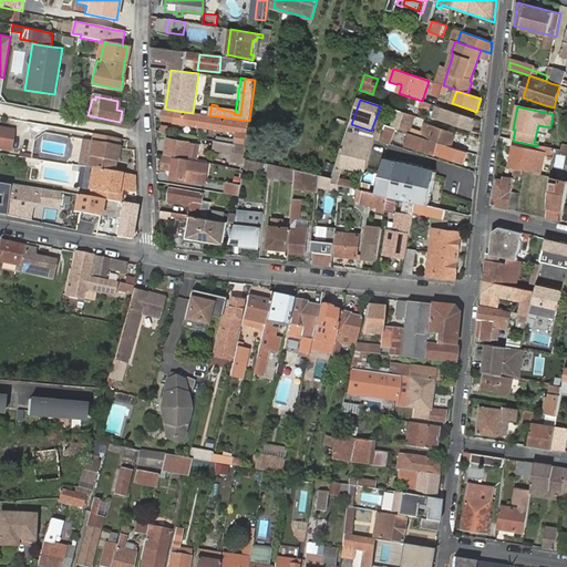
[(434,117),(472,131),(475,120),(437,107),(434,117)]
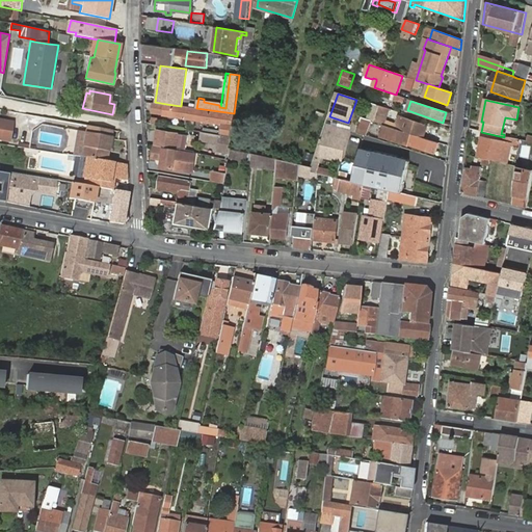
[(220,135),(230,137),(234,113),(196,108),(181,106),(166,104),(165,115),(221,125),(220,135)]
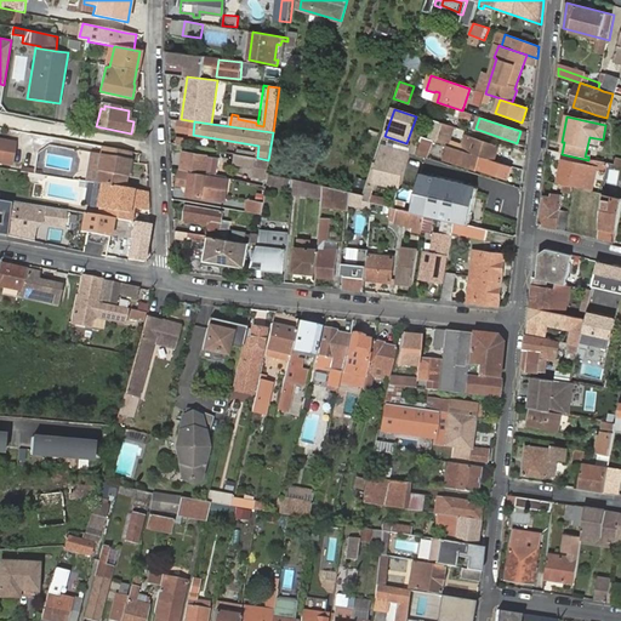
[(454,129),(443,125),(437,142),(448,146),(454,129)]
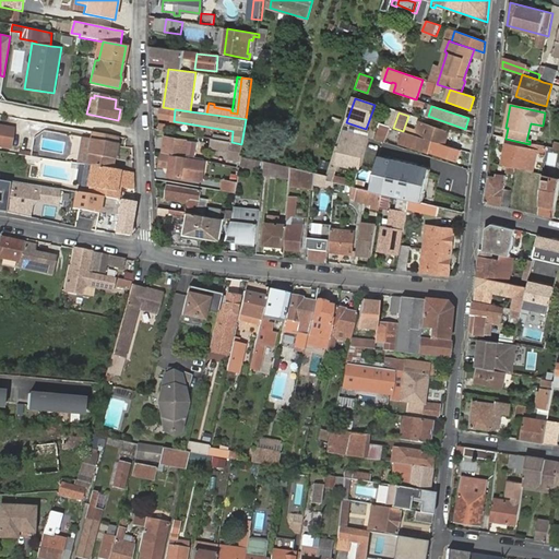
[(346,126),(344,132),(364,137),(366,129),(346,122),(346,126)]
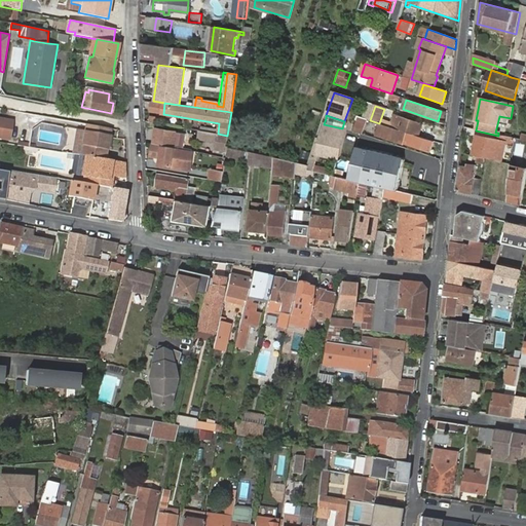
[(381,124),(407,133),(419,137),(423,126),(393,116),(390,124),(387,122),(387,121),(382,120),(381,124)]
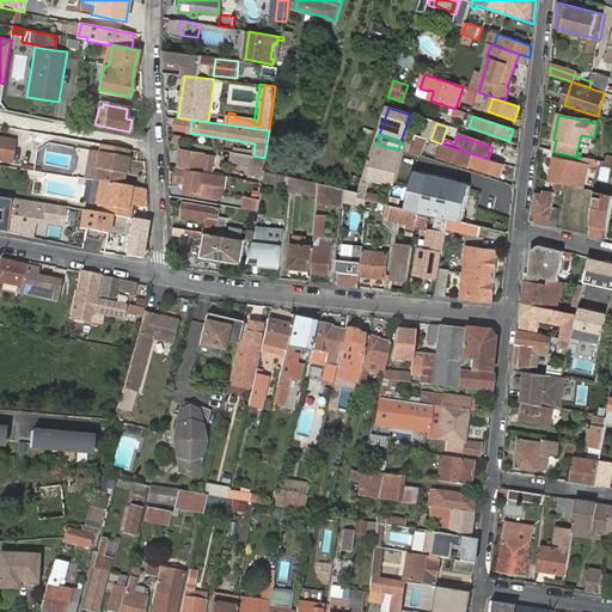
[(0,159),(12,163),(17,142),(0,138),(0,159)]
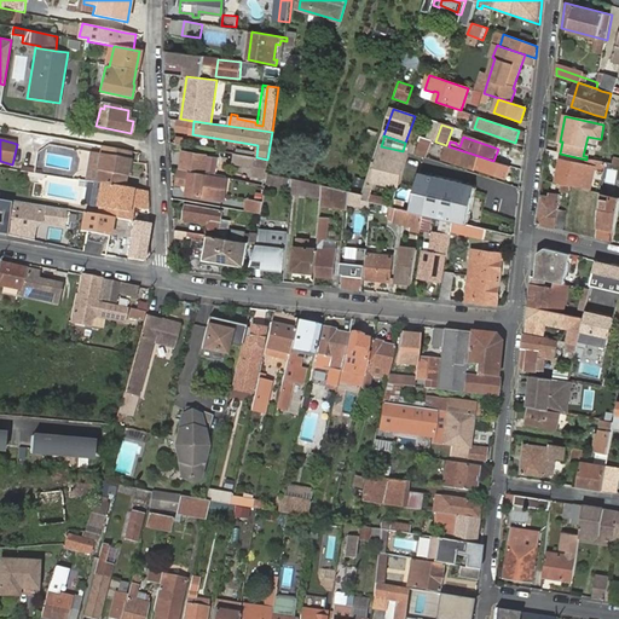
[(126,151),(98,145),(96,154),(125,160),(126,151)]
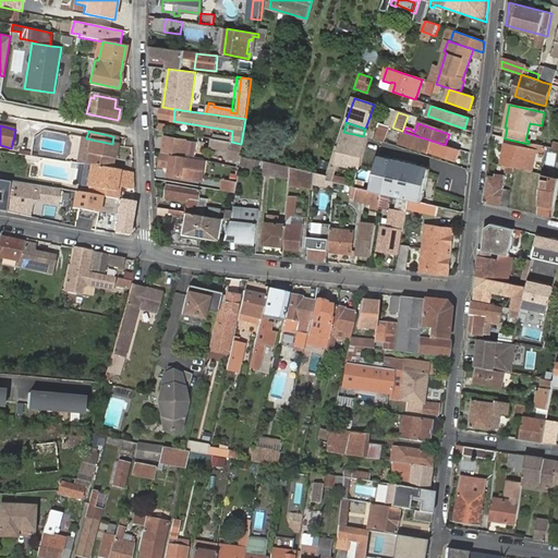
[(336,162),(330,161),(326,176),(327,177),(326,181),(335,183),(339,164),(359,168),(366,136),(363,136),(343,132),(336,162)]
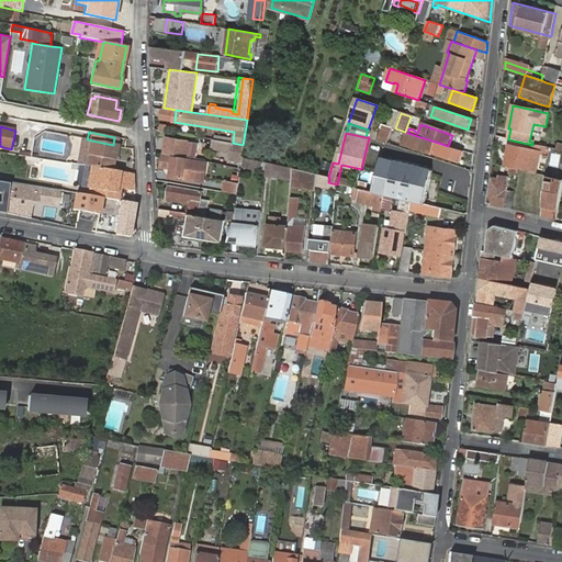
[(78,137),(72,165),(82,166),(87,139),(78,137)]
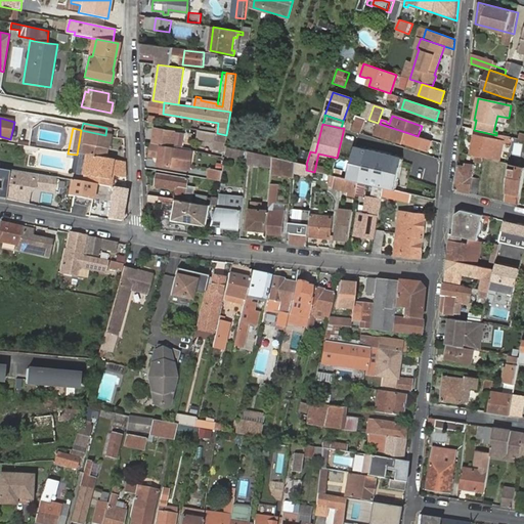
[(156,129),(154,142),(183,147),(185,133),(156,129)]
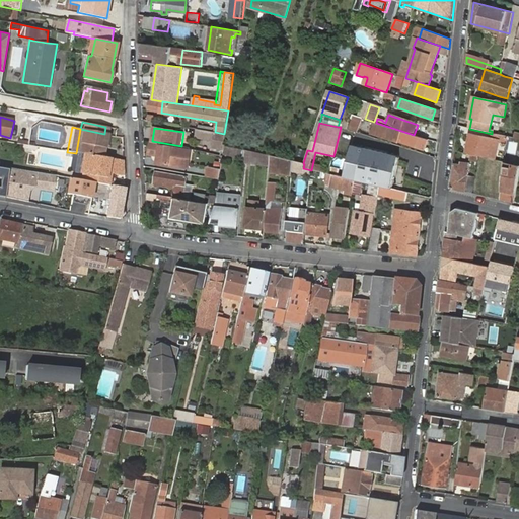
[(88,155),(99,157),(104,134),(80,129),(76,153),(79,154),(88,155)]
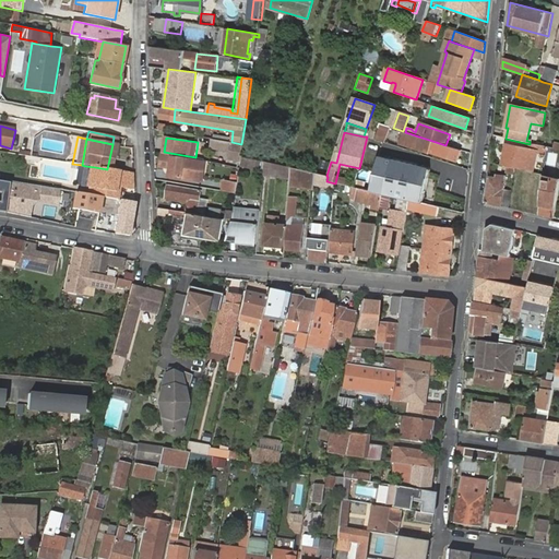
[(239,155),(241,144),(232,142),(213,139),(213,143),(226,145),(233,145),(229,165),(238,166),(239,155)]
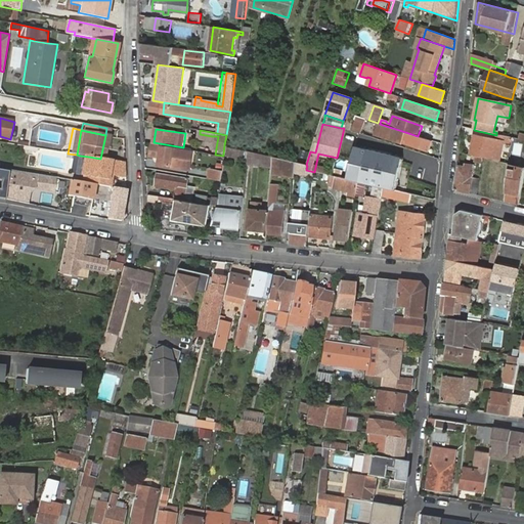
[(429,151),(433,141),(418,136),(405,132),(401,142),(429,151)]
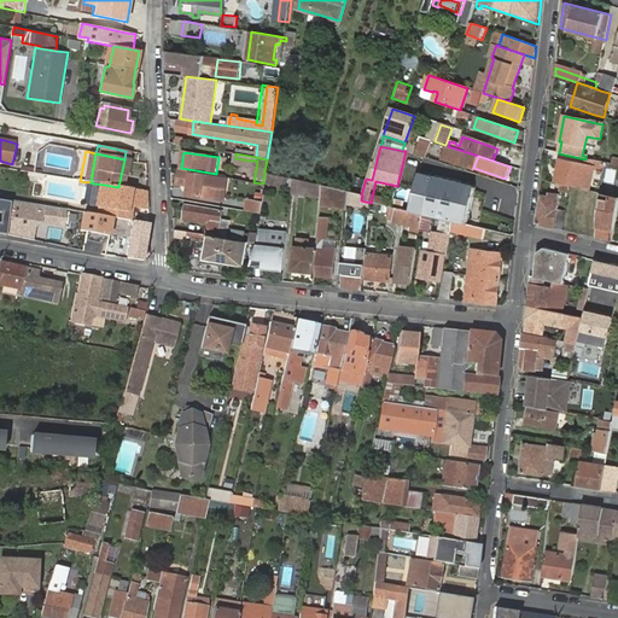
[(560,159),(555,184),(561,185),(569,186),(584,190),(589,169),(583,168),(583,165),(560,159)]
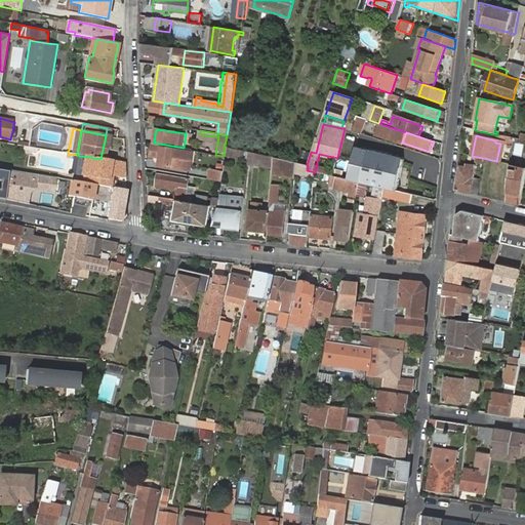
[(514,147),(515,139),(503,136),(501,144),(514,147)]
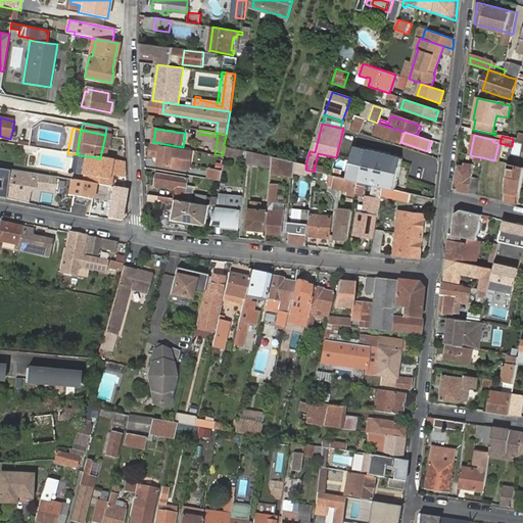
[(193,151),(152,143),(151,155),(160,156),(159,164),(181,169),(183,161),(191,162),(193,151)]
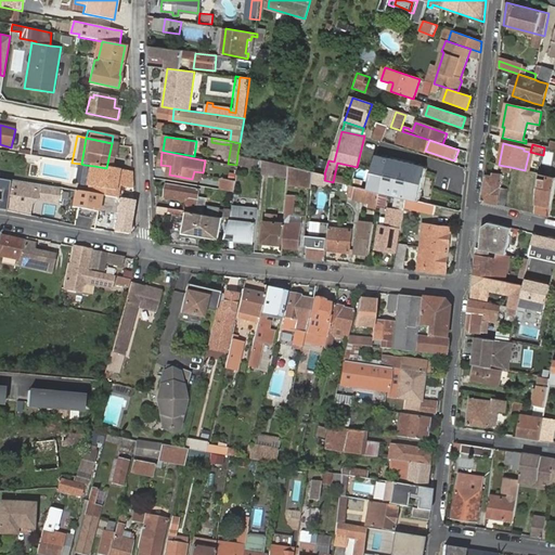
[(205,152),(203,158),(222,163),(224,157),(205,152)]
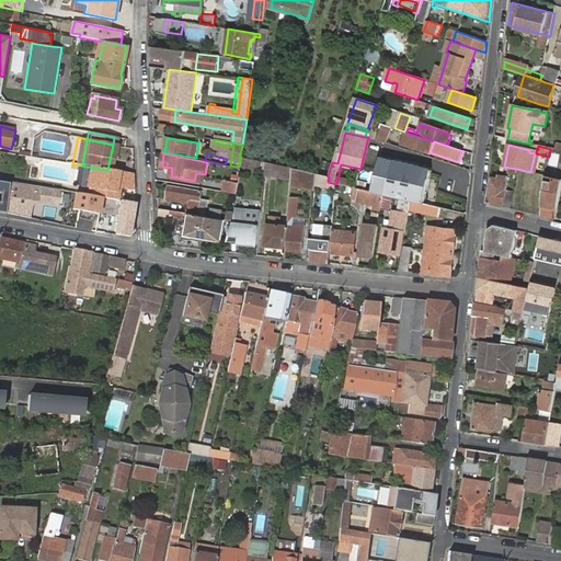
[(245,158),(243,167),(260,171),(262,162),(245,158)]
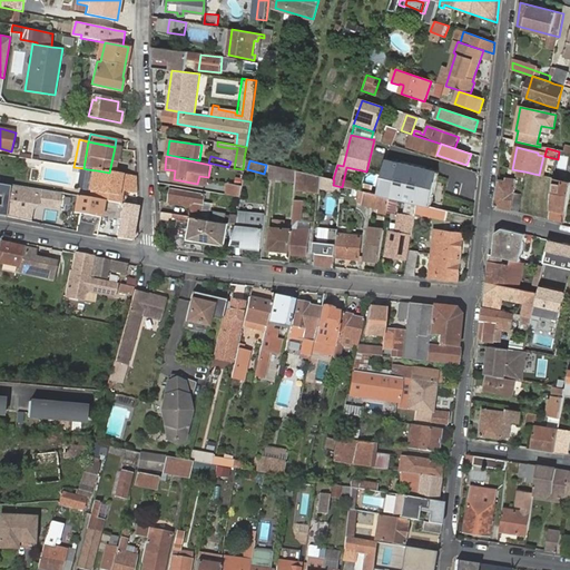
[(430,208),(432,208),(439,173),(386,161),(383,176),(372,174),(365,178),(362,192),(367,193),(391,198),(411,204),(418,205),(430,208)]
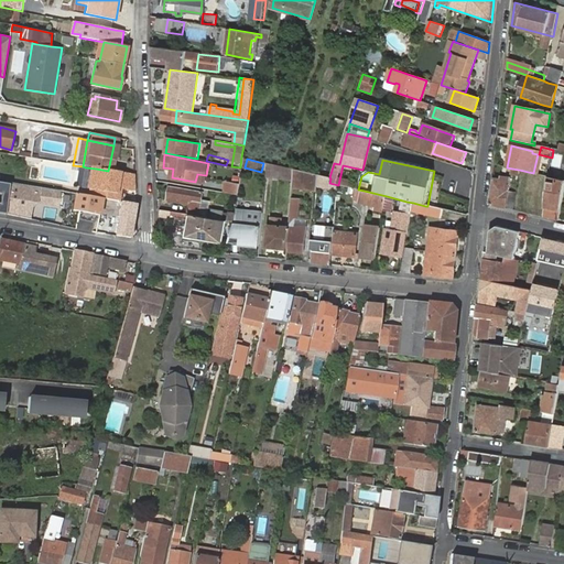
[(293,180),(294,170),(268,163),(267,176),(293,180)]
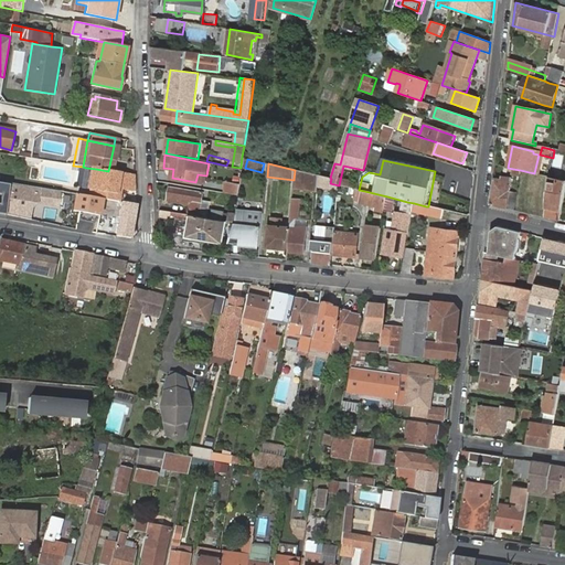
[(134,192),(134,180),(117,178),(117,177),(118,173),(108,171),(96,169),(93,192),(114,196),(116,189),(134,192)]
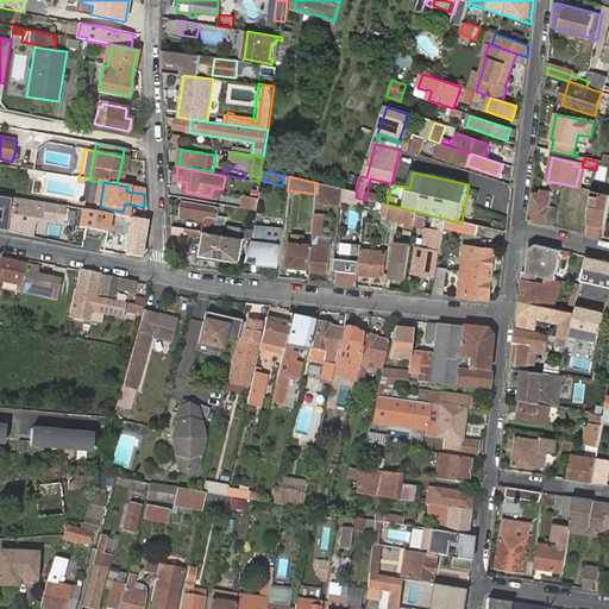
[(343,201),(344,189),(318,183),(316,194),(316,202),(327,203),(327,199),(337,200),(336,205),(343,206),(343,201)]
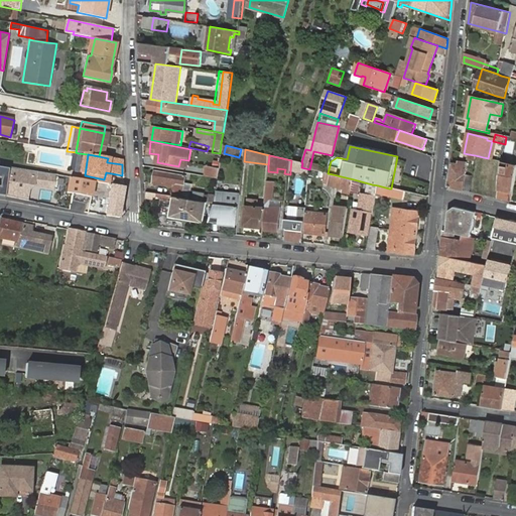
[(302,163),(301,162),(291,160),(290,170),(300,172),(301,167),(302,163)]
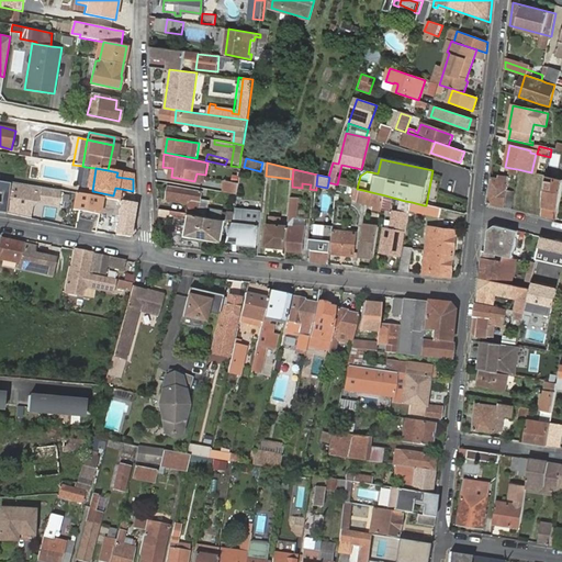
[(491,205),(505,209),(508,183),(492,179),(489,201),(491,205)]
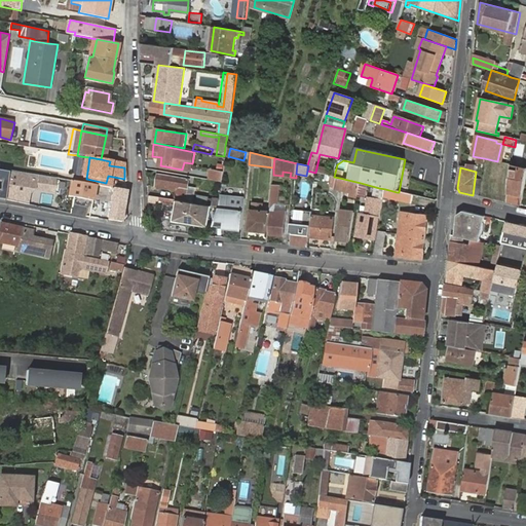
[(58,178),(10,170),(5,199),(28,203),(31,188),(55,192),(58,178)]
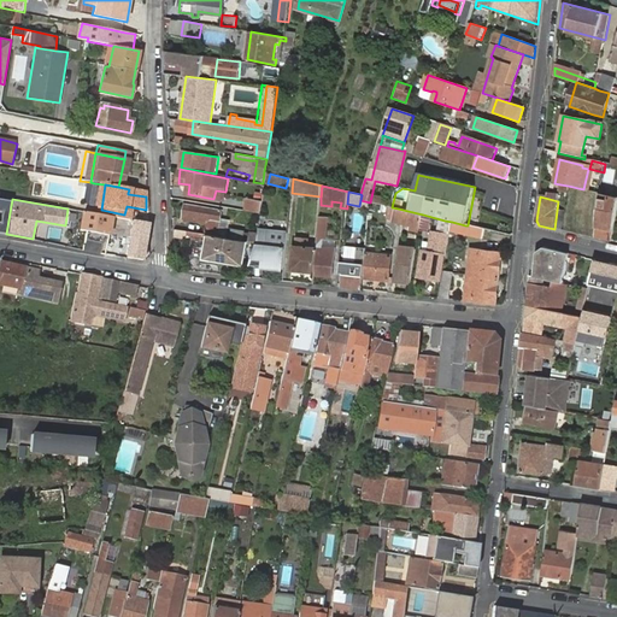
[(601,199),(595,225),(616,230),(616,219),(616,211),(606,210),(609,200),(601,199)]
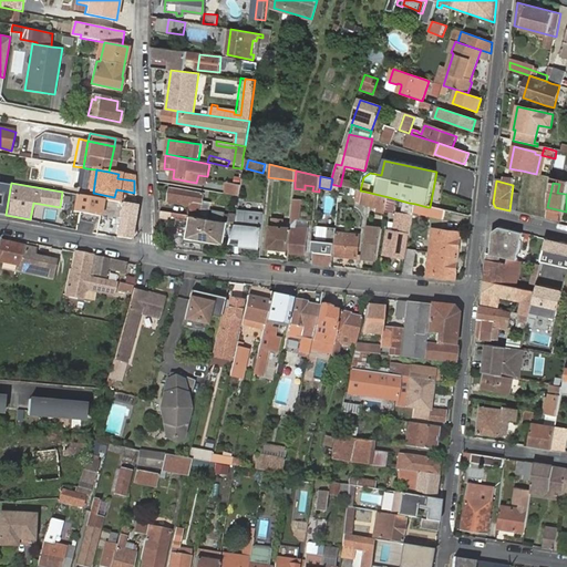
[(227,194),(239,196),(240,186),(228,184),(227,194)]
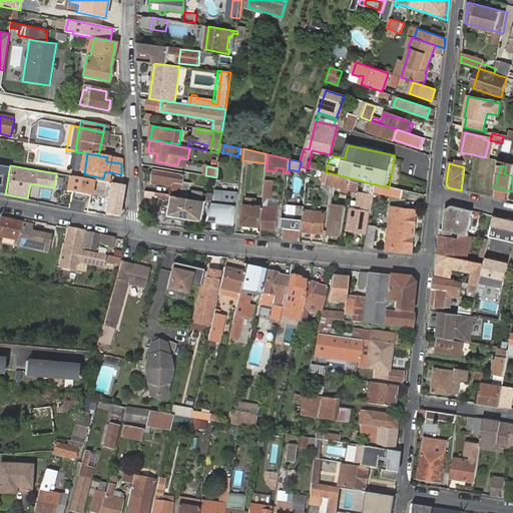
[(0,196),(4,198),(8,170),(6,170),(7,168),(0,167),(0,176),(1,177),(0,185),(0,196)]
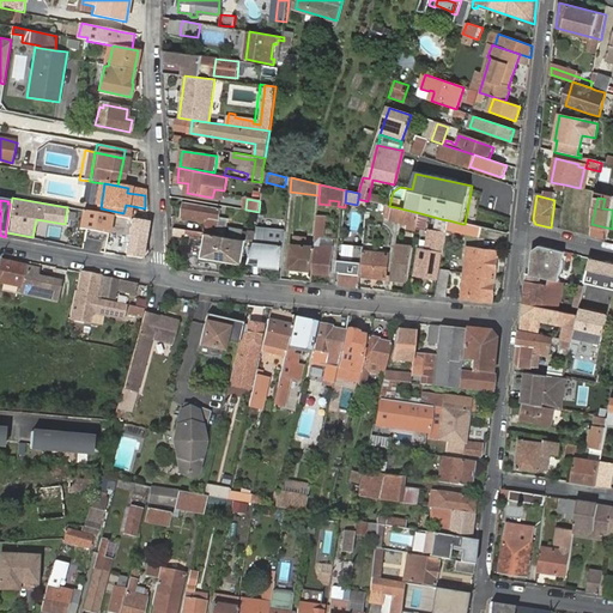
[(208,226),(207,235),(218,236),(223,210),(184,202),(183,214),(184,214),(183,218),(207,223),(206,226),(208,226)]
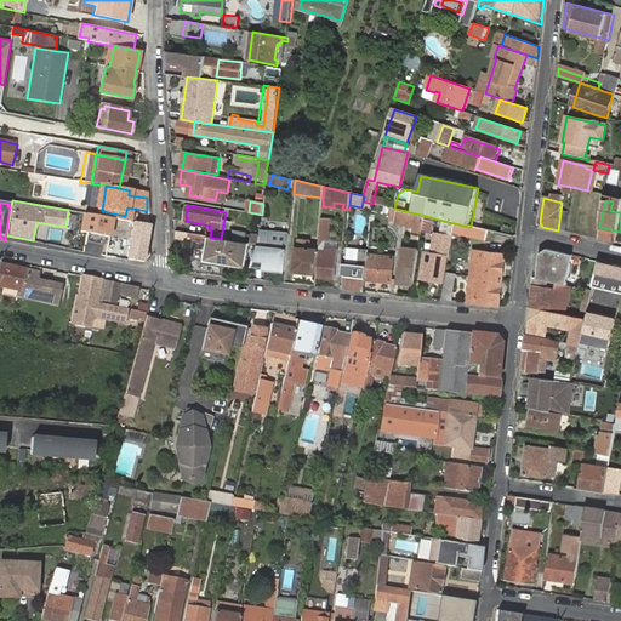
[(423,233),(426,216),(400,210),(398,222),(414,227),(412,231),(423,233)]
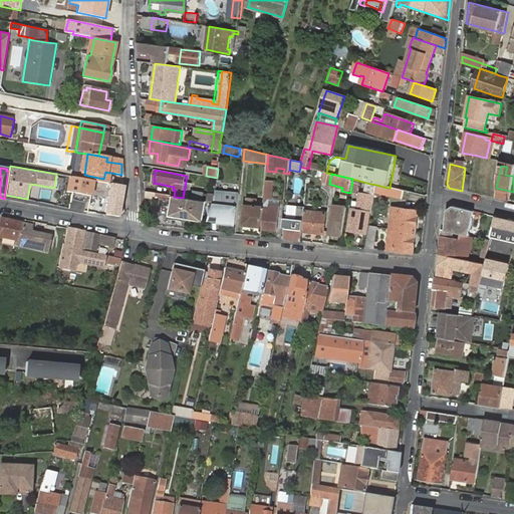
[(103,179),(84,175),(83,180),(93,181),(102,184),(103,179)]
